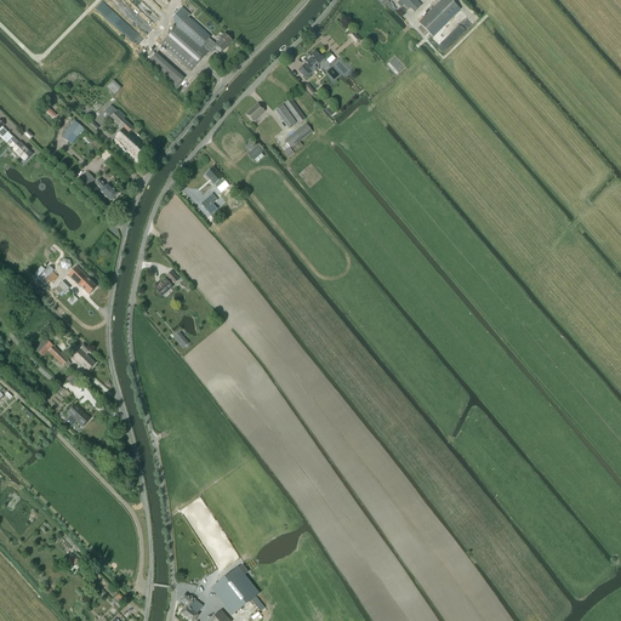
[(432,36),(460,9),(450,0),(440,0),(419,23),(432,36)]
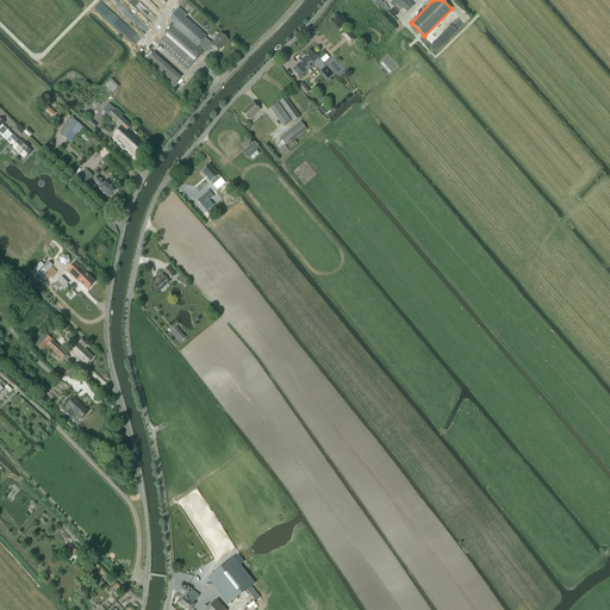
[(173,26),(157,44),(187,70),(205,50),(207,53),(213,45),(218,50),(228,39),(221,33),(212,43),(205,38),(206,37),(184,18),(187,14),(179,7),(169,18),(173,26)]
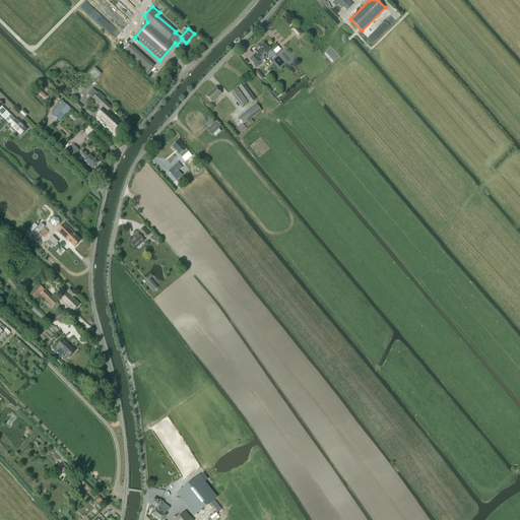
[(299,37),(302,34),(296,25),(291,29),(299,37)]
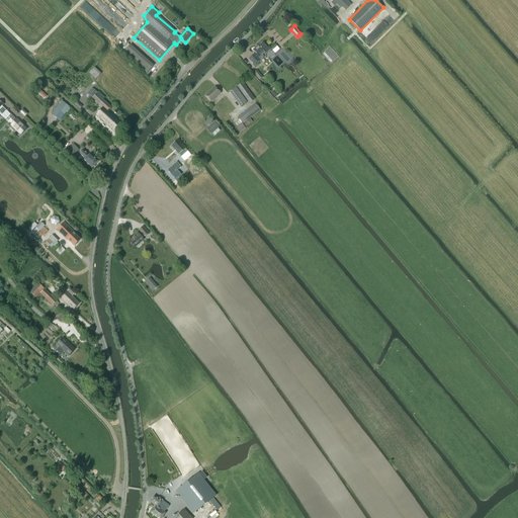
[(253,55),(249,59),(254,65),(259,61),(258,61),(261,59),(262,59),(263,58),(263,57),(263,56),(262,55),(265,52),(266,53),(270,50),(270,49),(267,46),(266,47),(262,42),(262,44),(256,48),(253,50),(256,54),(254,56),(253,55)]
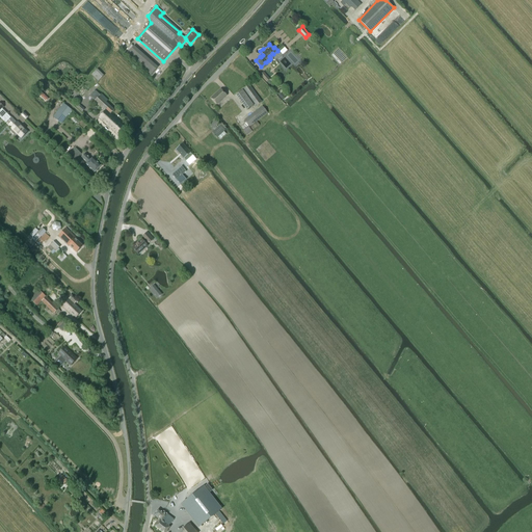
[(277,50),(277,51),(278,52),(280,52),(283,55),(287,51),(285,48),(283,45),(277,50)]
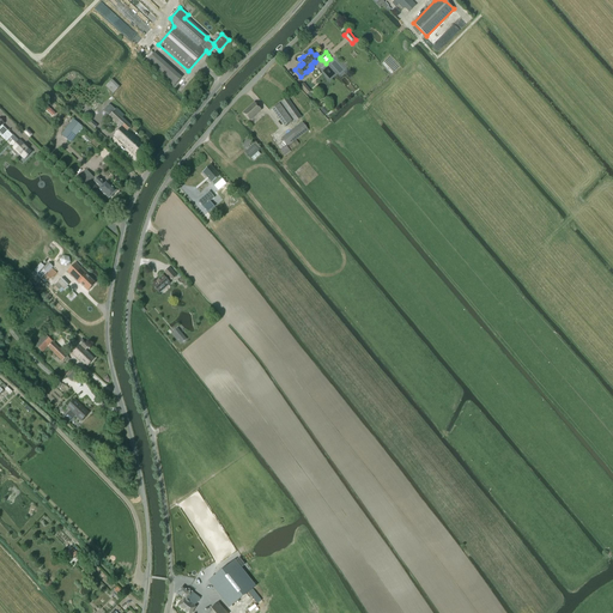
[(121,85),(113,78),(105,85),(114,92),(121,85)]
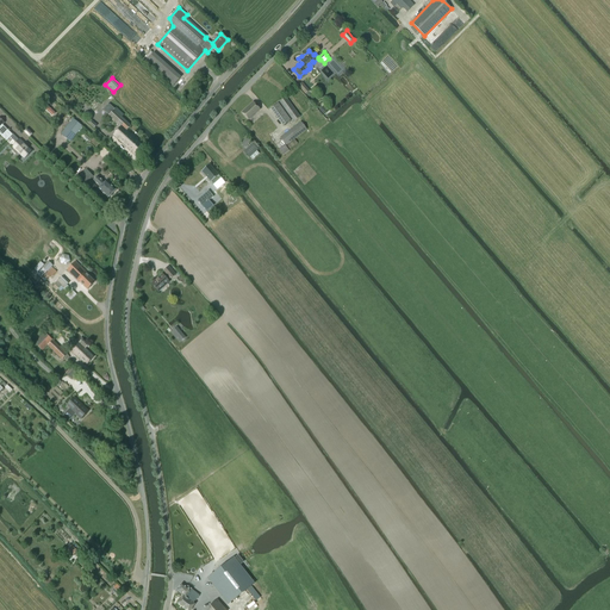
[(310,91),(303,82),(298,86),(305,94),(310,91)]
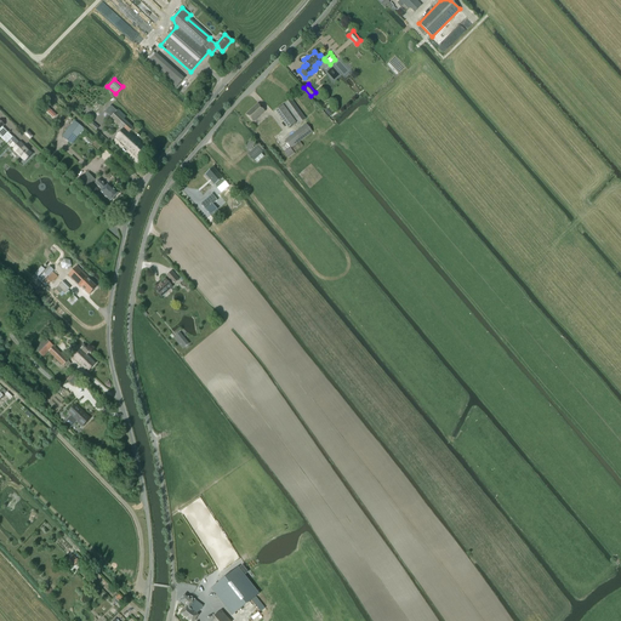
[(298,124),(306,119),(291,100),(284,103),(298,124)]
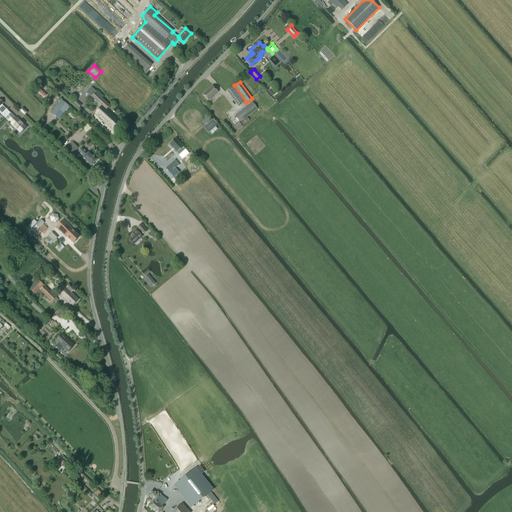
[(212,86),(203,94),(209,100),(218,92),(212,86)]
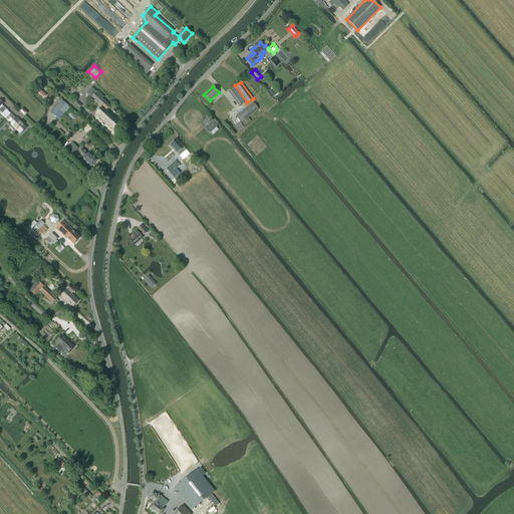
[(239,105),(245,101),(234,86),(228,90),(239,105)]
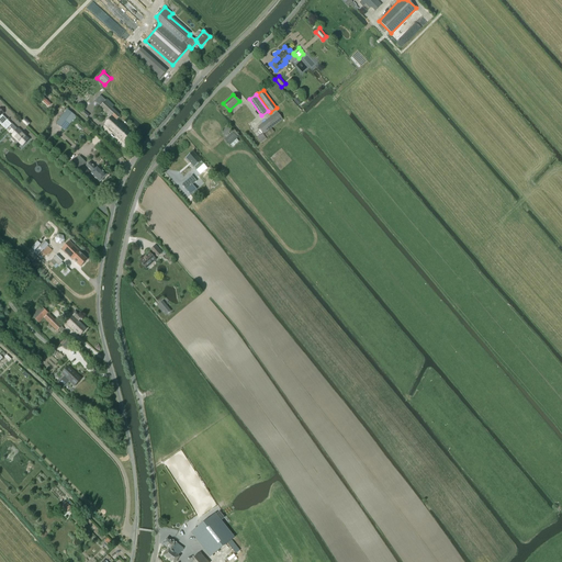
[(100,96),(94,101),(112,116),(104,124),(125,144),(133,136),(123,127),(121,124),(116,121),(121,116),(112,108),(114,105),(107,99),(105,100),(100,96)]
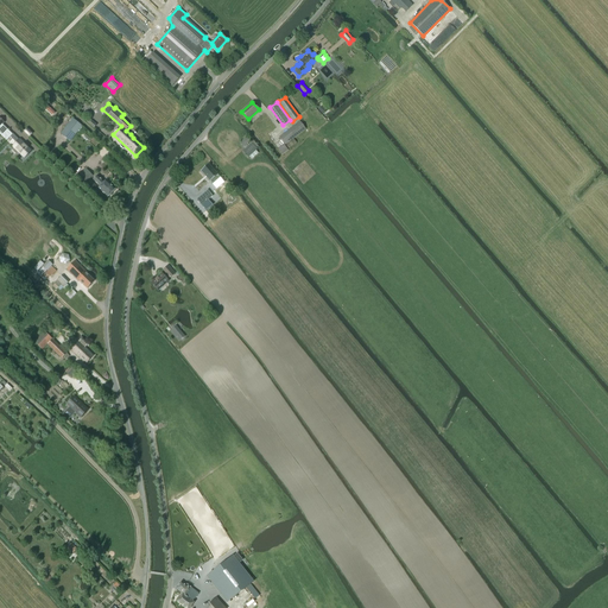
[(55,113),(48,105),(44,108),(52,116),(55,113)]
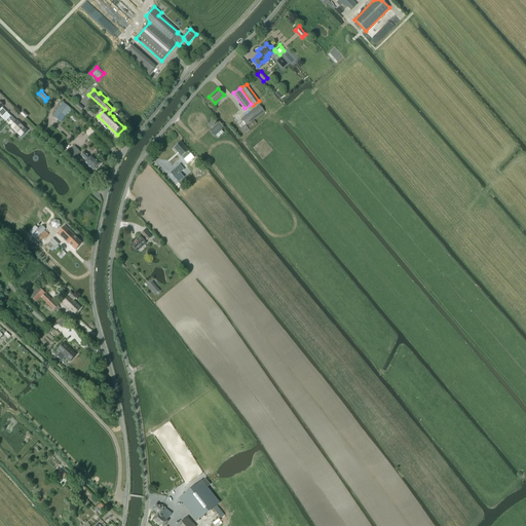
[(0,102),(0,115),(5,121),(8,118),(14,123),(11,126),(21,137),(27,130),(17,121),(16,121),(11,116),(10,116),(2,108),(3,106),(0,102)]
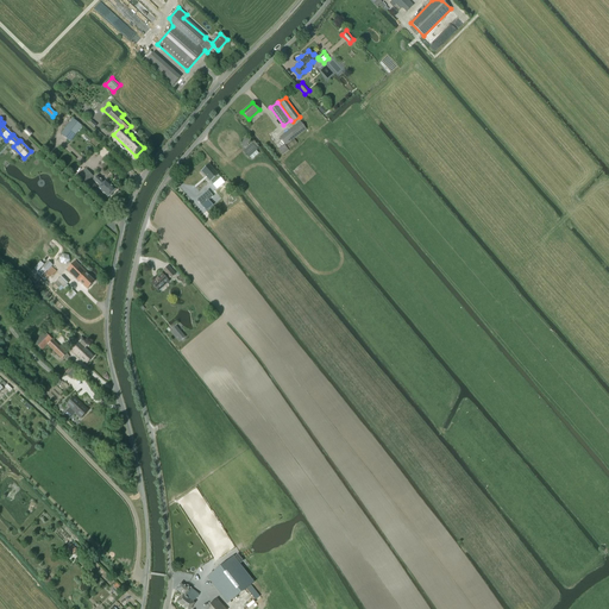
[(73,118),(61,133),(70,142),(83,126),(73,118)]
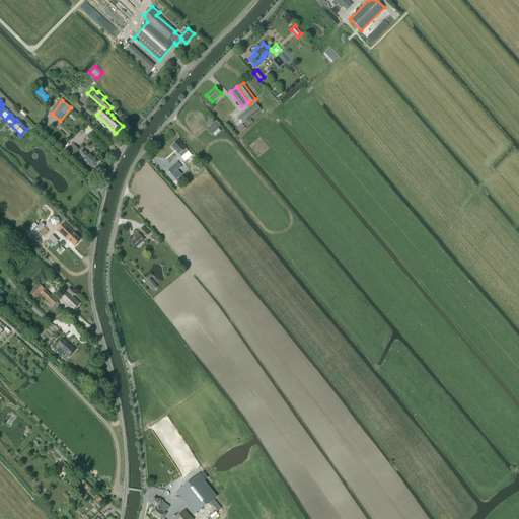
[(261,109),(255,103),(238,117),(243,124),(261,109)]
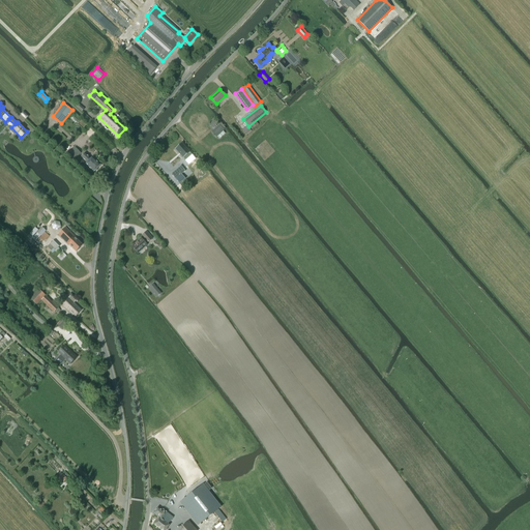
[(229,131),(218,120),(211,126),(216,133),(214,134),(219,140),(229,131)]
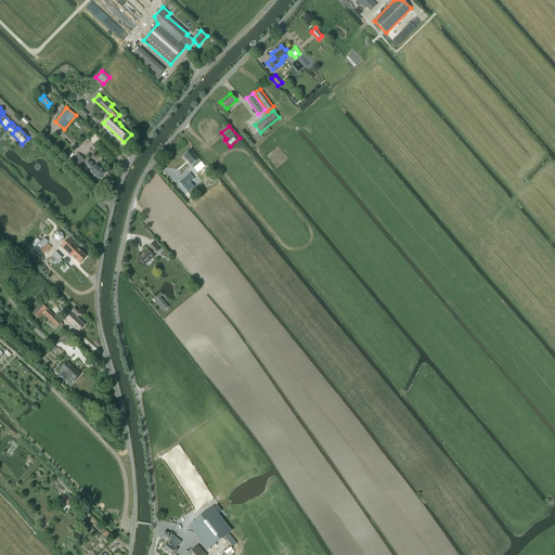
[(190,150),(183,156),(194,168),(201,163),(190,150)]
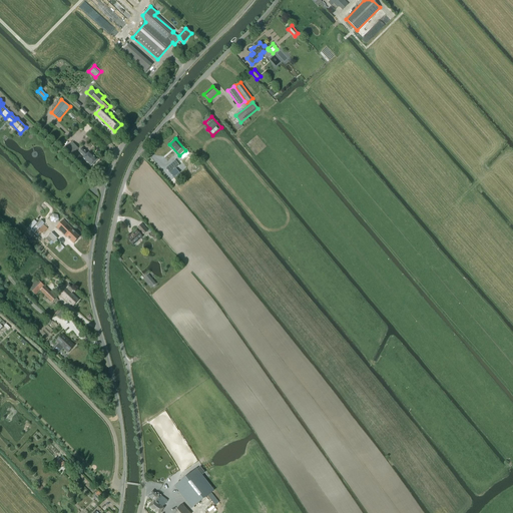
[(78,148),(72,142),(64,150),(70,156),(78,148)]
